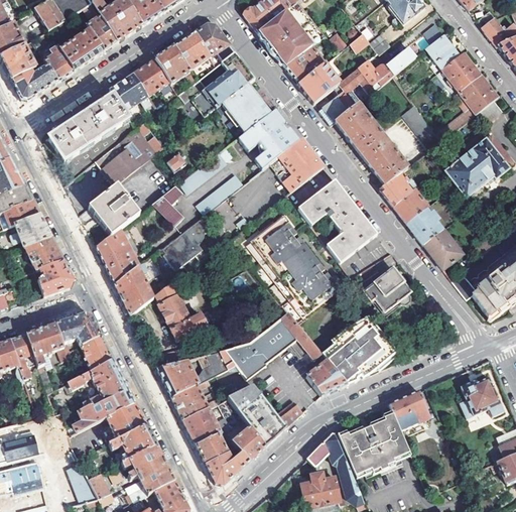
[(0,0),(0,27),(10,22),(3,10),(0,3),(5,0),(0,0)]
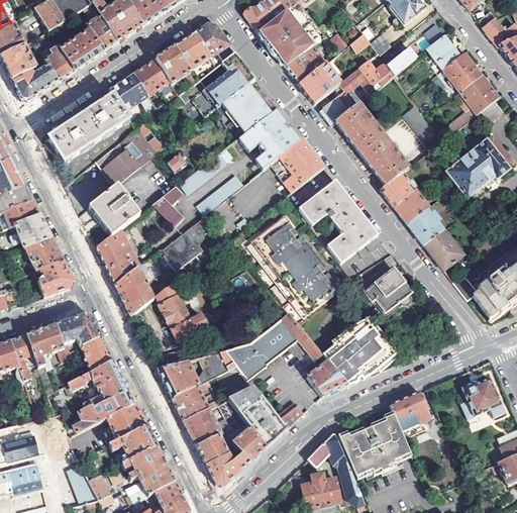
[(5,0),(0,3),(3,10),(11,5),(8,0),(5,0)]
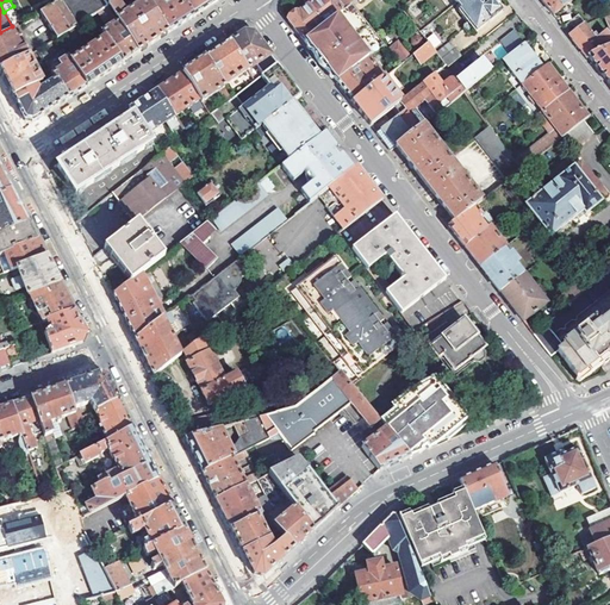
[(23,23),(27,31),(47,19),(56,35),(99,8),(109,2),(106,0),(55,0),(26,18),(23,23)]
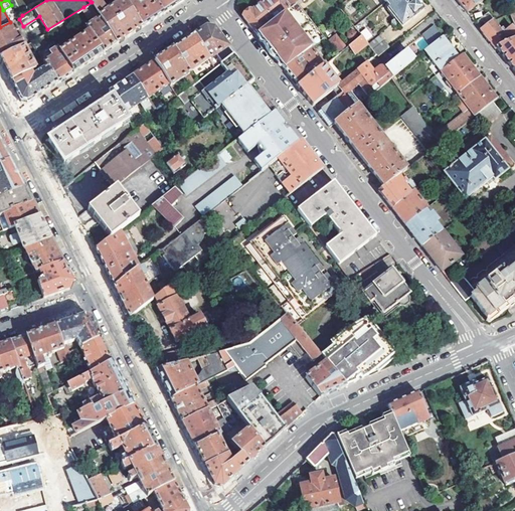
[(129,33),(142,25),(127,0),(120,0),(105,10),(103,7),(104,5),(100,0),(94,0),(92,2),(117,41),(129,33)]
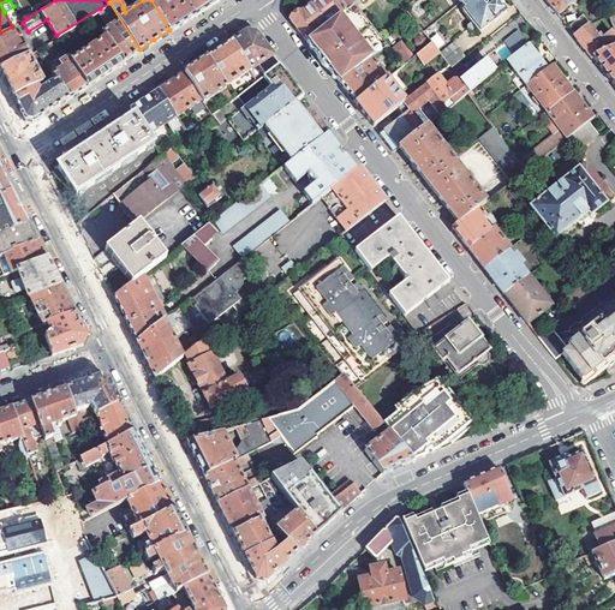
[(151,0),(169,30),(175,25),(193,13),(185,0),(151,0)]
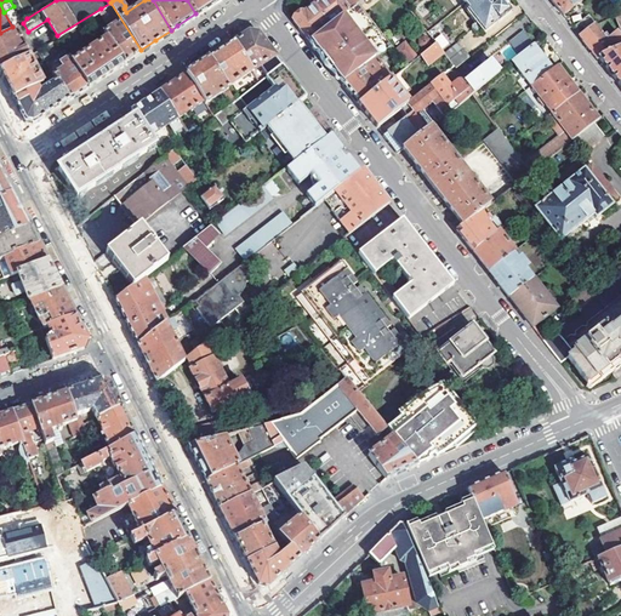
[(187,0),(195,13),(208,6),(215,0),(187,0)]
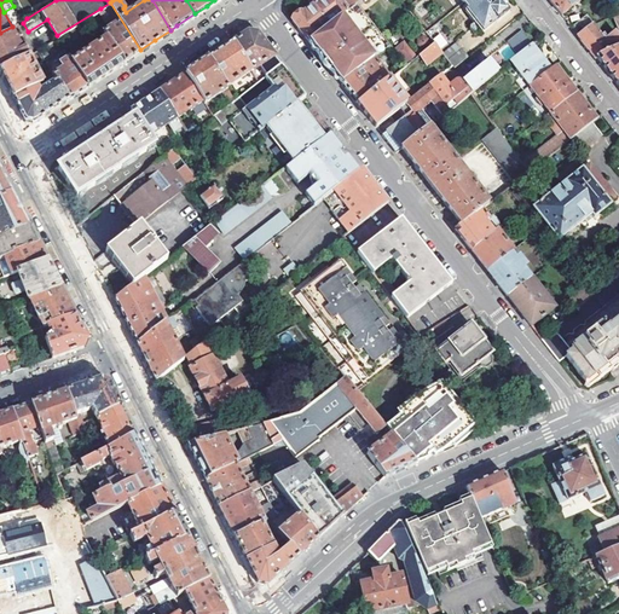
[(340,12),(347,6),(342,0),(314,0),(312,3),(328,22),(340,12)]
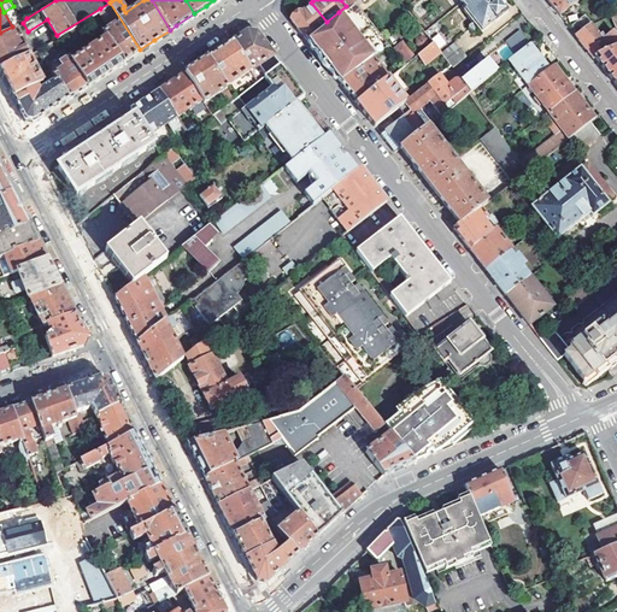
[(475,30),(479,27),(480,29),(494,18),(494,19),(509,7),(503,0),(463,0),(466,5),(463,7),(471,18),(468,22),(468,24),(471,30),(475,30)]
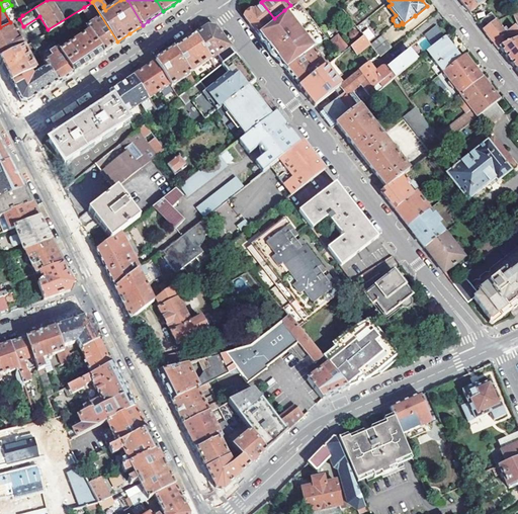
[(461,0),(469,9),(480,0),(461,0)]
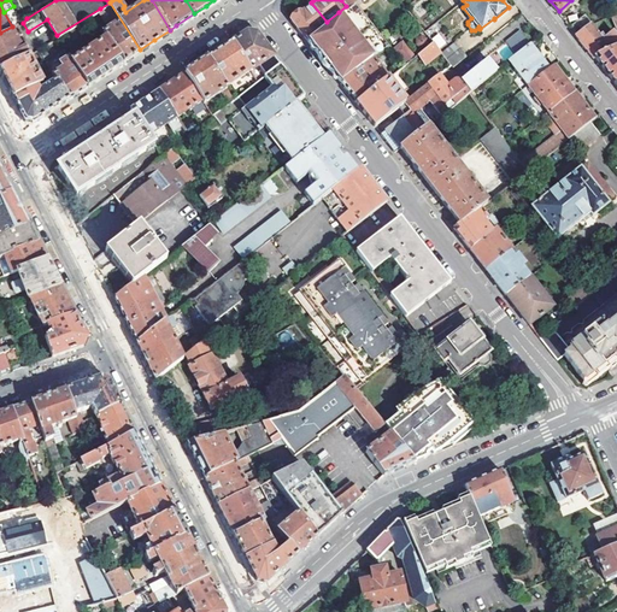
[(135,53),(140,49),(110,3),(100,9),(106,18),(109,17),(112,24),(104,29),(106,35),(123,60),(135,53)]
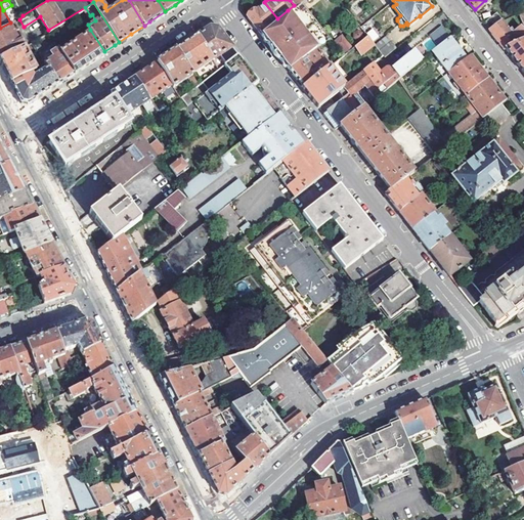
[(255,6),(247,12),(261,31),(277,18),(264,2),(256,7),(255,6)]
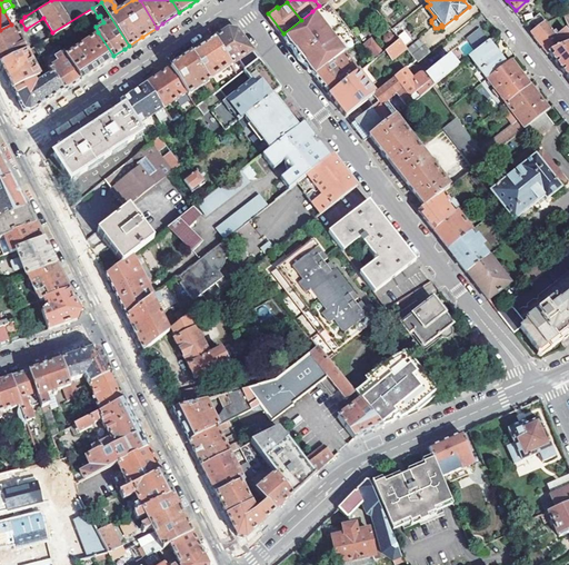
[(523,21),(530,29),(543,19),(545,18),(539,10),(523,21)]
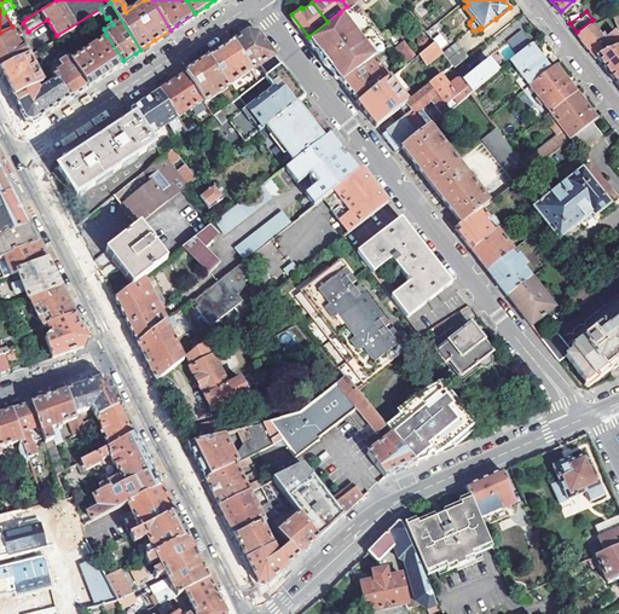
[(328,22),(308,36),(322,53),(341,80),(374,54),(340,12),(328,22)]
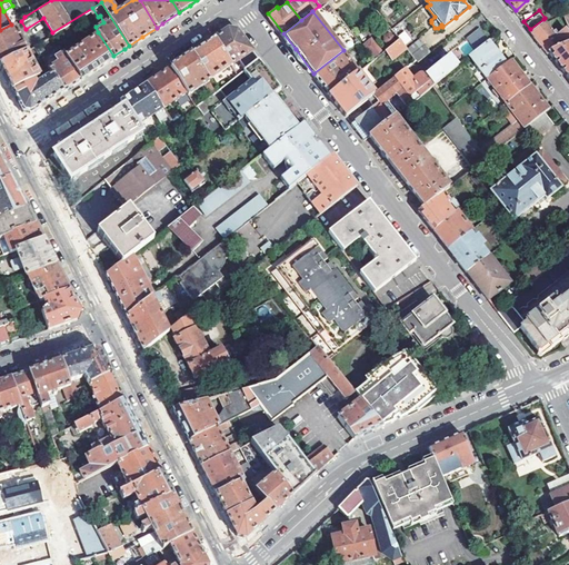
[(543,19),(530,29),(538,39),(547,50),(549,49),(562,42),(555,32),(557,31),(553,28),(551,29),(543,19)]
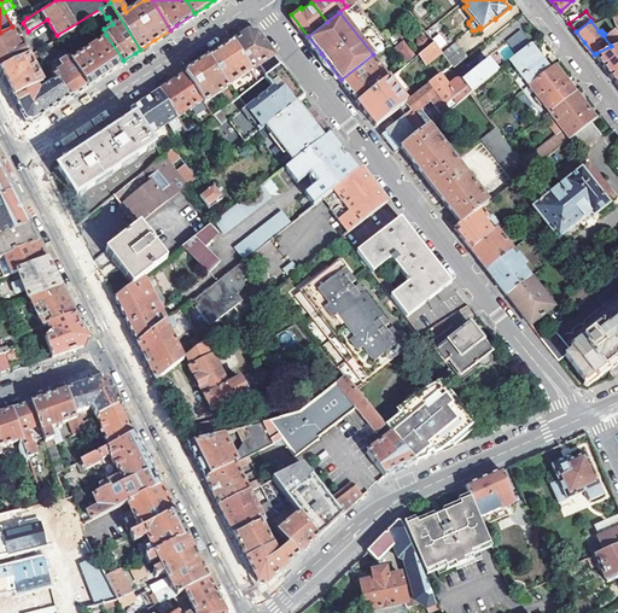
[(12,27),(0,33),(0,65),(29,52),(30,52),(16,25),(12,27)]
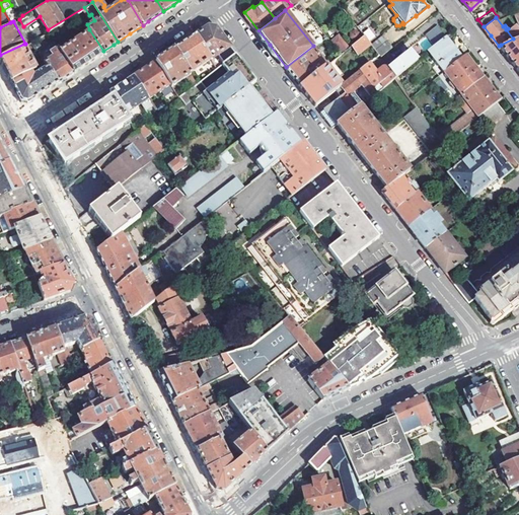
[(224,59),(235,50),(216,24),(208,23),(200,29),(196,32),(211,56),(217,51),(224,59)]
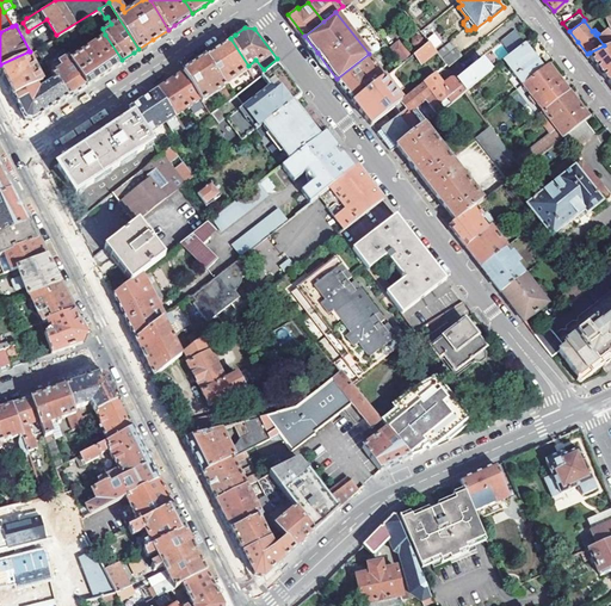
[(610,42),(610,33),(608,28),(598,33),(596,35),(604,45),(610,42)]
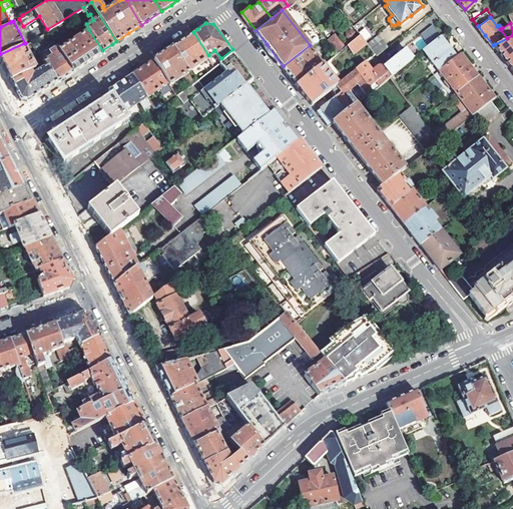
[(364,24),(360,28),(367,36),(371,32),(364,24)]
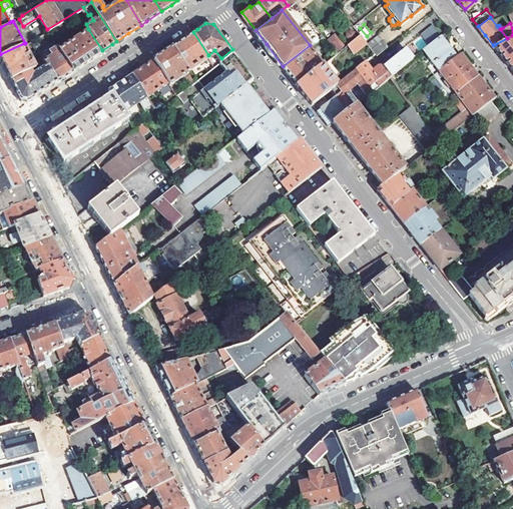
[(416,38),(423,47),(441,34),(433,24),(416,38)]
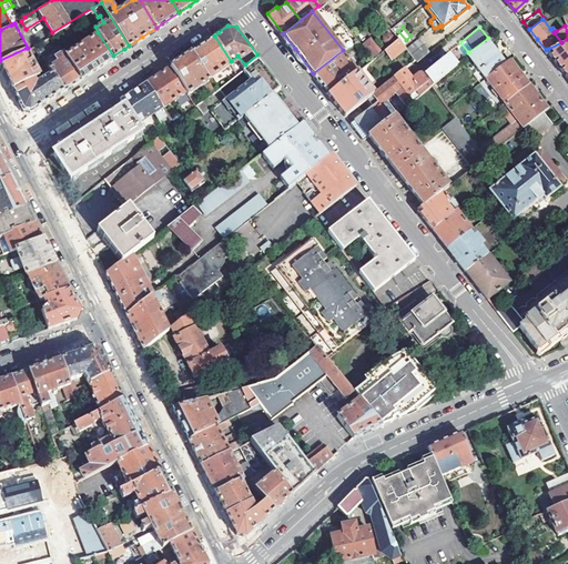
[(67,53),(81,77),(99,66),(113,56),(98,32),(67,53)]
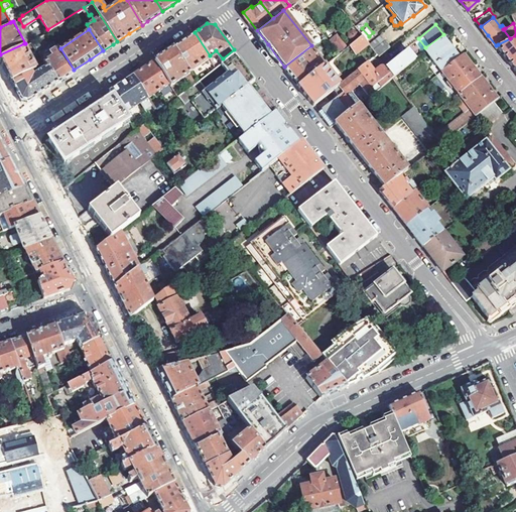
[(328,38),(338,50),(346,44),(336,31),(328,38)]
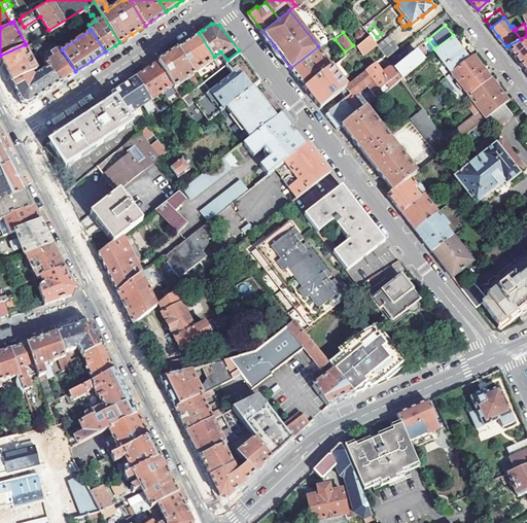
[(192,71),(214,57),(199,33),(181,44),(177,47),(192,71)]
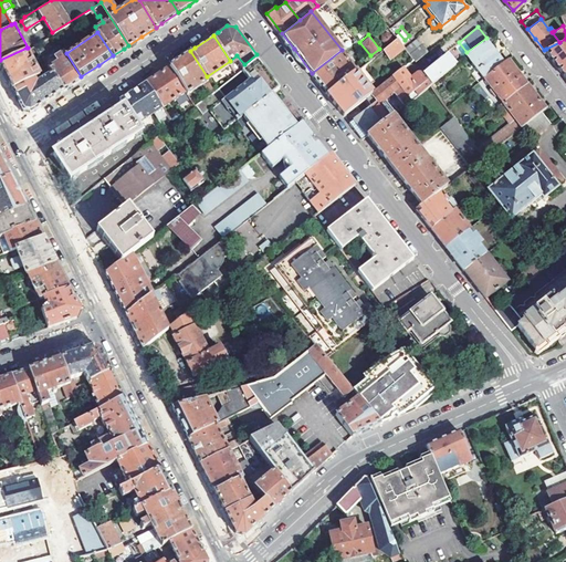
[(384,47),(388,54),(404,42),(398,35),(384,47)]
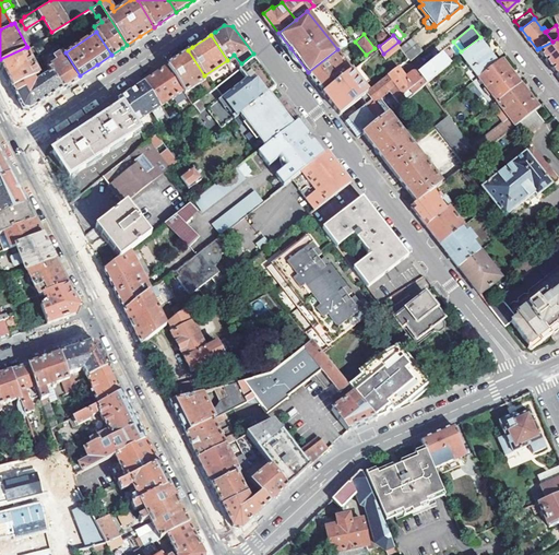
[(400,44),(411,57),(421,47),(412,35),(400,44)]
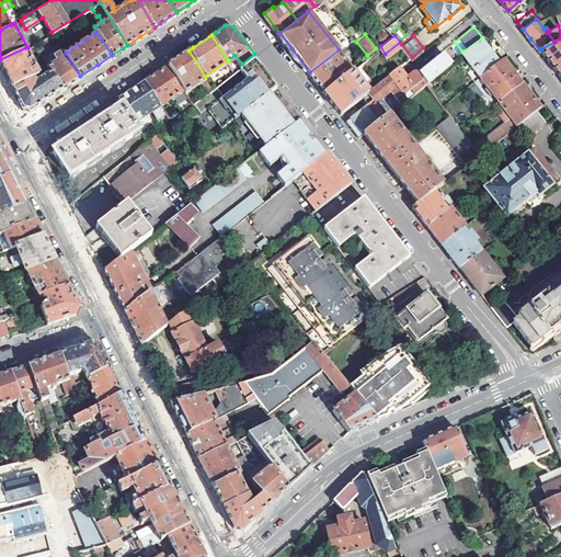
[(479,74),(499,59),(482,37),(462,52),(479,74)]
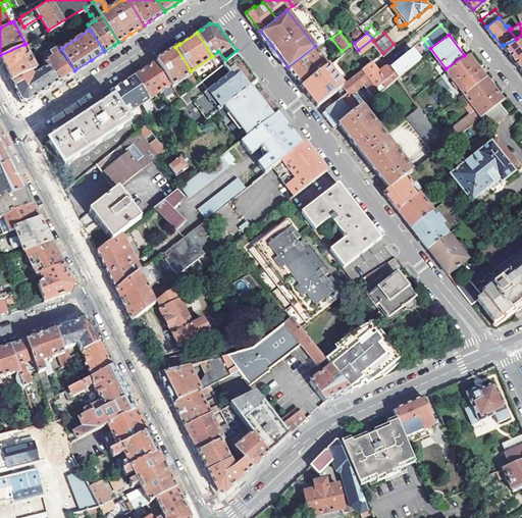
[(521,36),(516,39),(504,45),(521,67),(521,68),(521,36)]
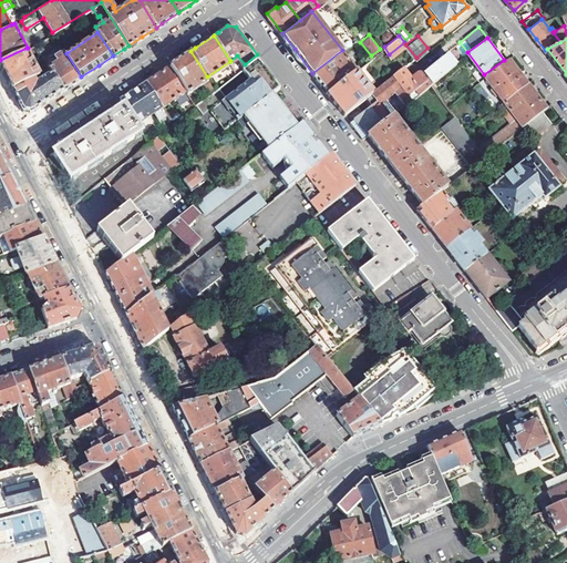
[(33,75),(39,73),(27,48),(0,60),(0,63),(10,83),(11,86),(33,75)]
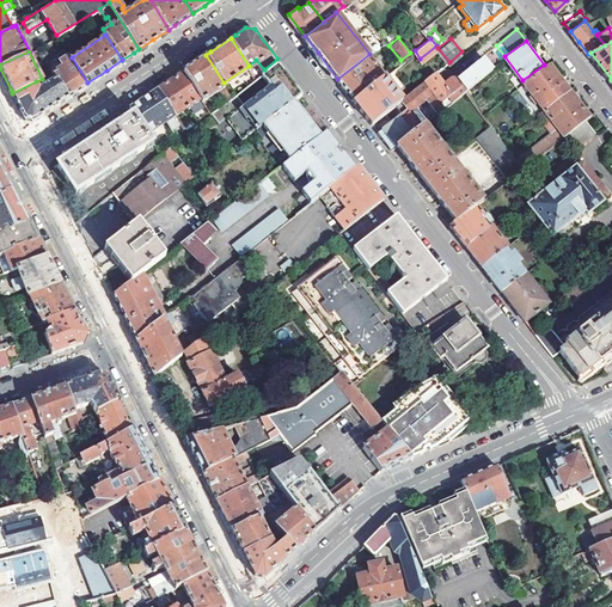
[(68,51),(49,65),(56,75),(69,94),(83,86),(87,83),(72,57),(68,51)]
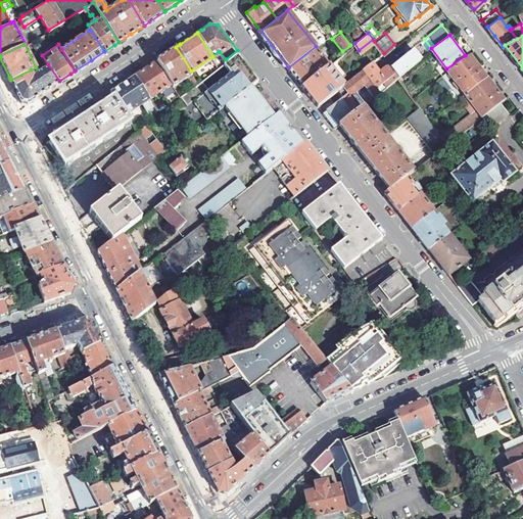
[(316,46),(288,67),(292,72),(301,84),(328,63),(329,63),(316,46)]
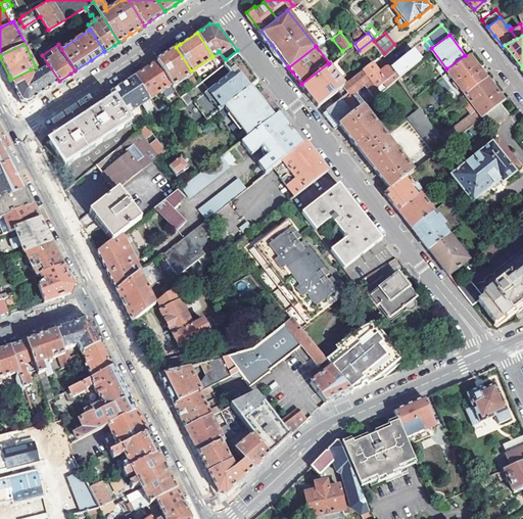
[(172,81),(171,82),(173,85),(192,72),(191,71),(176,47),(161,56),(157,59),(172,81)]
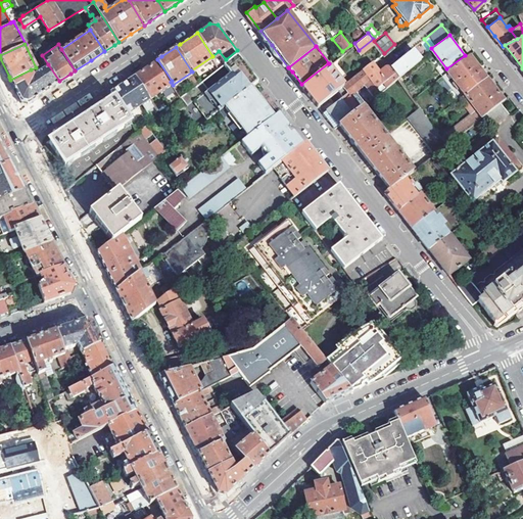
[(379,89),(420,57),(413,48),(393,63),(385,65),(379,69),(372,60),(363,67),(379,89)]
